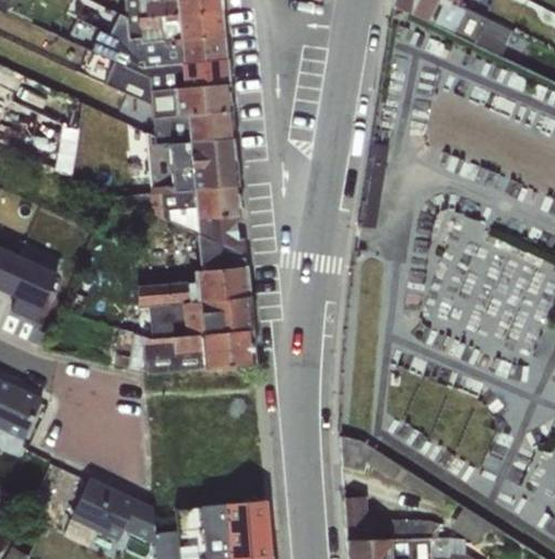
[(177,0),(125,0),(127,12),(117,15),(118,36),(102,30),(93,51),(115,60),(106,83),(107,84),(153,105),(155,120),(186,117),(184,88),(181,63),(180,37),(178,13),(177,0)]
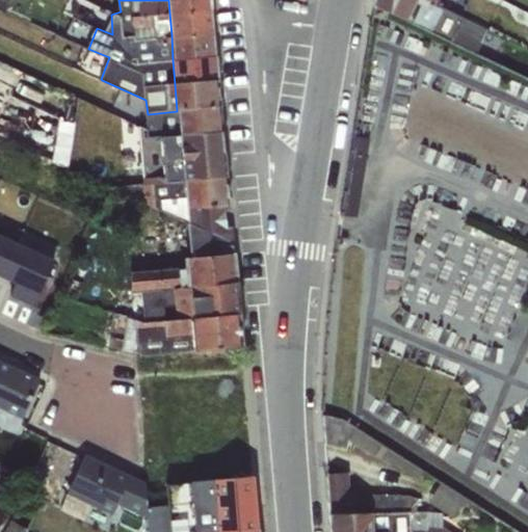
[(212,0),(168,0),(169,12),(213,8),(212,0)]
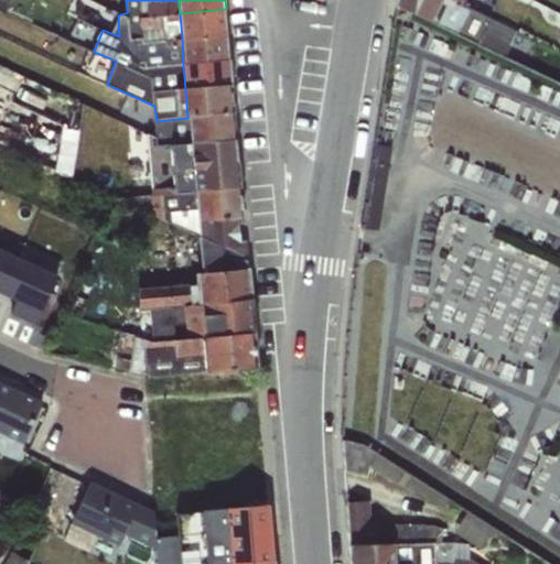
[(469,8),(451,0),(398,0),(398,7),(507,57),(519,31),(469,8)]
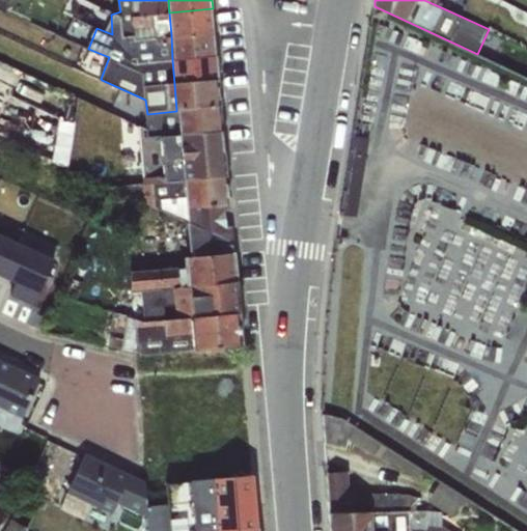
[(213,8),(169,12),(171,35),(216,33),(213,8)]
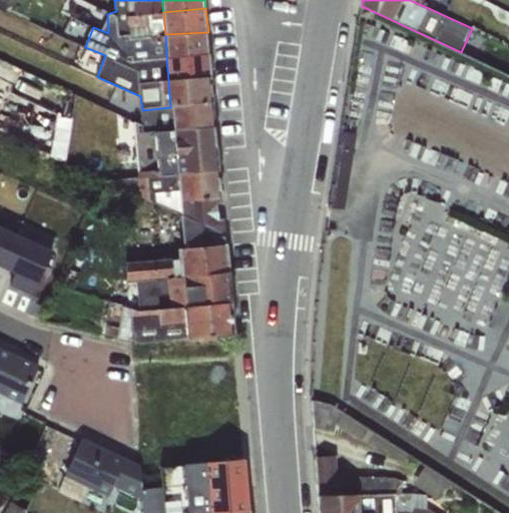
[(208,32),(165,34),(166,58),(210,55),(208,32)]
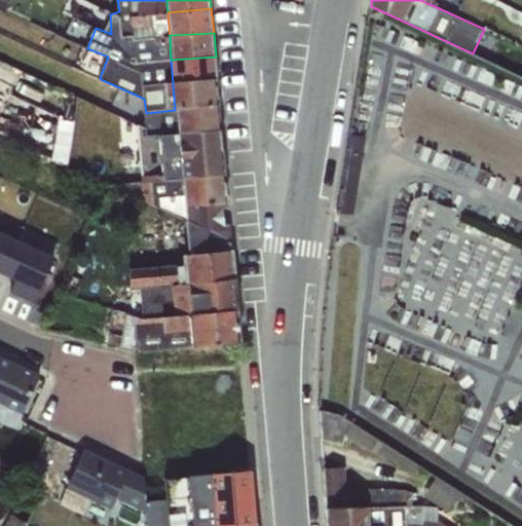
[(216,57),(171,60),(173,83),(218,79),(216,57)]
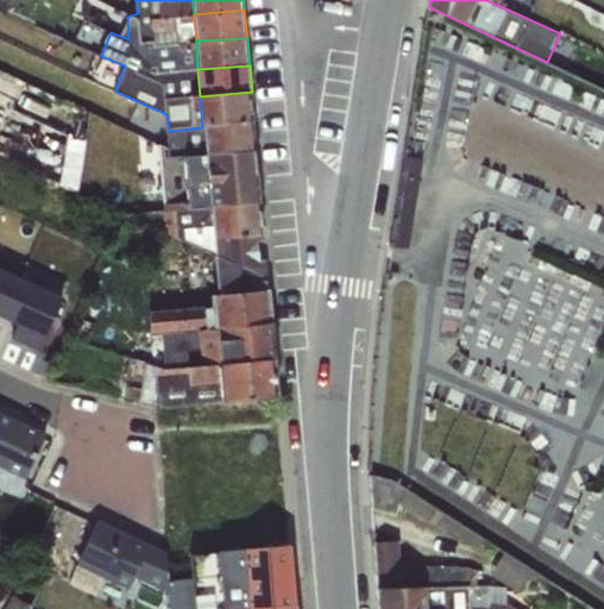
[(252,92),(200,96),(202,127),(255,121),(252,92)]
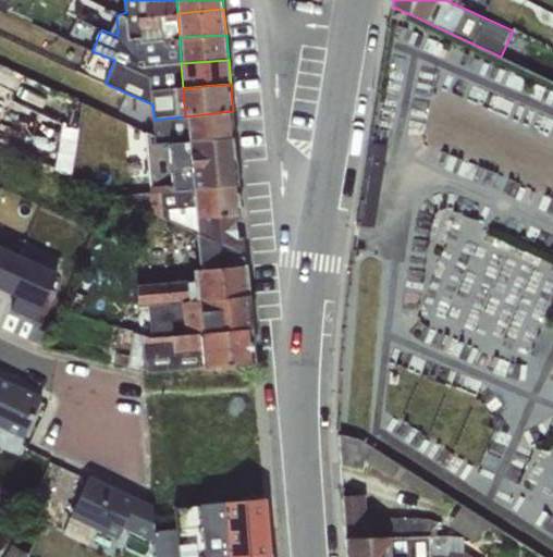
[(185,116),(155,120),(157,146),(235,138),(233,111),(185,116)]
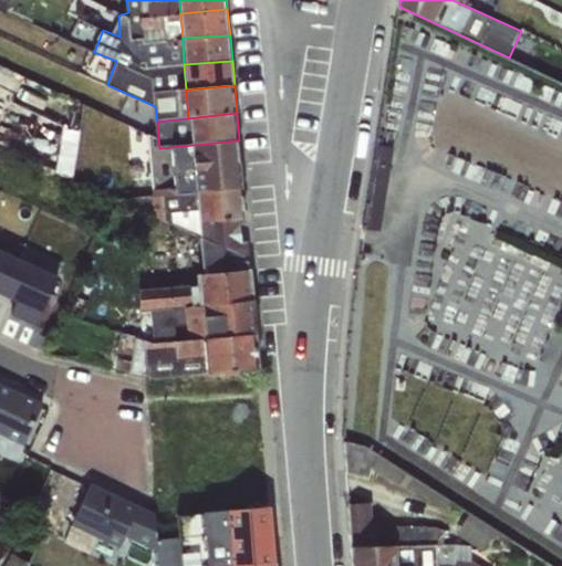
[(194,174),(242,169),(239,140),(159,148),(160,168),(194,174)]
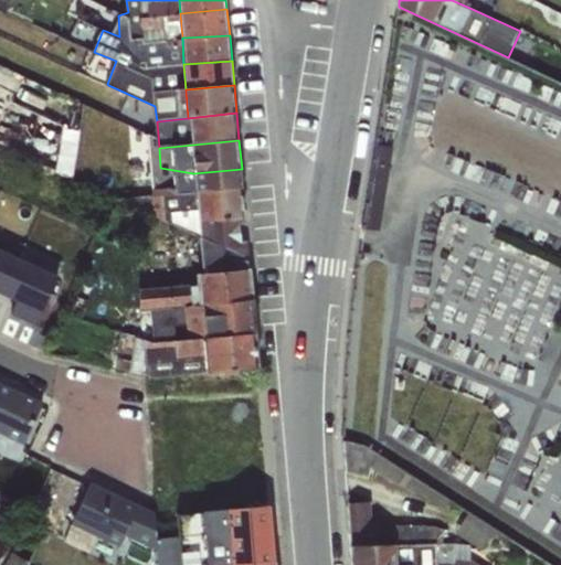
[(193,173),(160,168),(156,168),(154,194),(120,199),(202,238),(204,272),(251,269),(242,169),(193,173)]
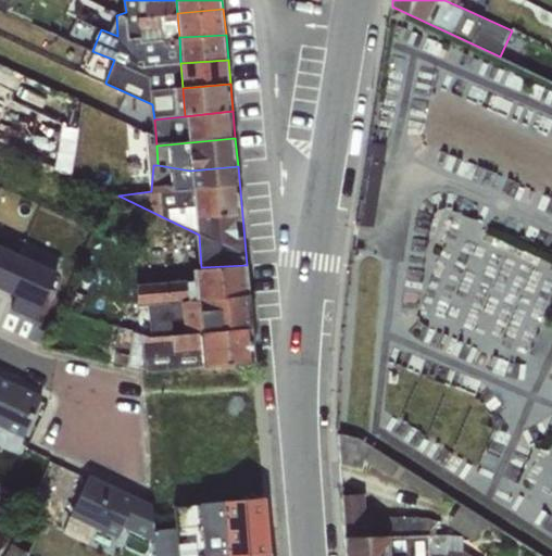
[(0,281),(25,291),(19,308),(44,318),(65,262),(0,236),(0,281)]
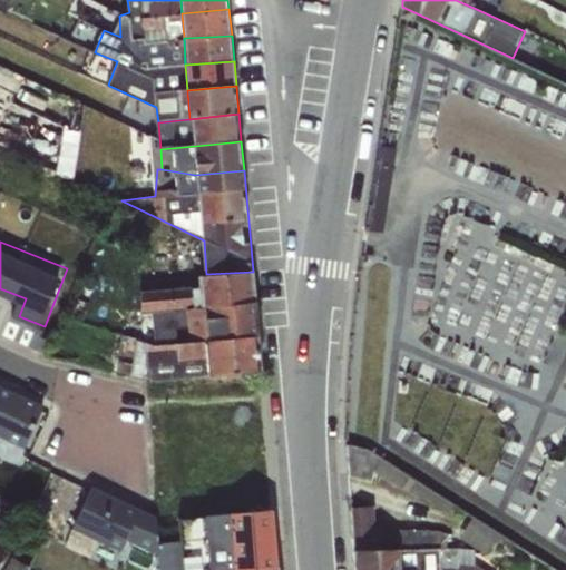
[(253,272),(206,274),(199,277),(201,285),(142,293),(144,313),(154,315),(255,303),(253,272)]
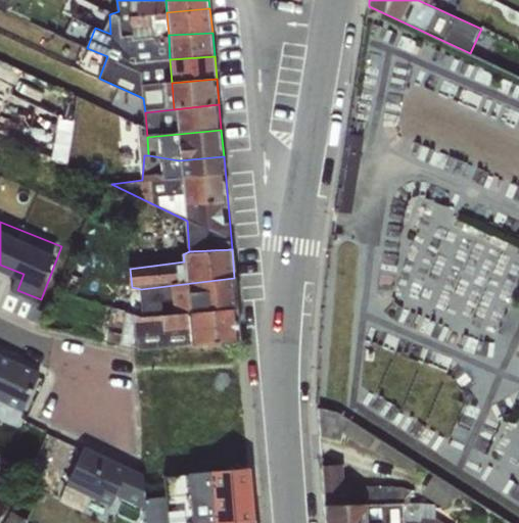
[(0,282),(16,288),(20,275),(0,267),(0,282)]
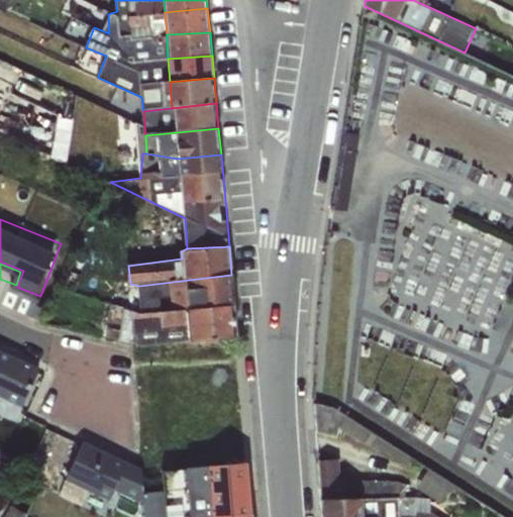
[(231,275),(139,286),(140,311),(234,306),(231,275)]
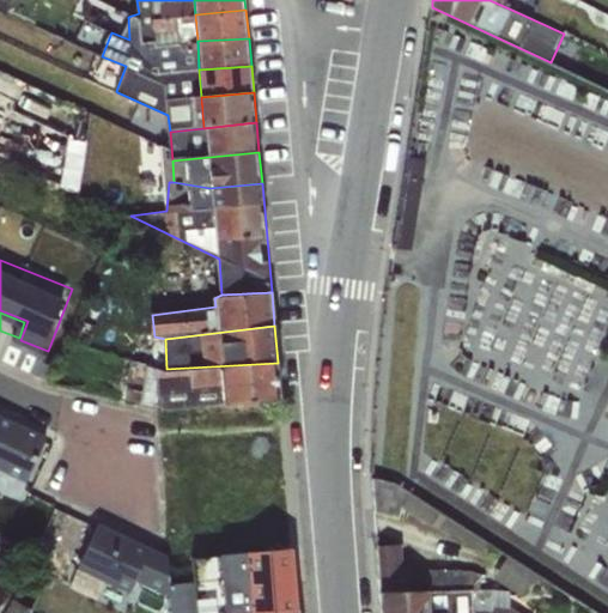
[(278,363),(166,369),(134,362),(129,380),(146,386),(145,392),(132,389),(132,401),(172,408),(281,399),(278,363)]
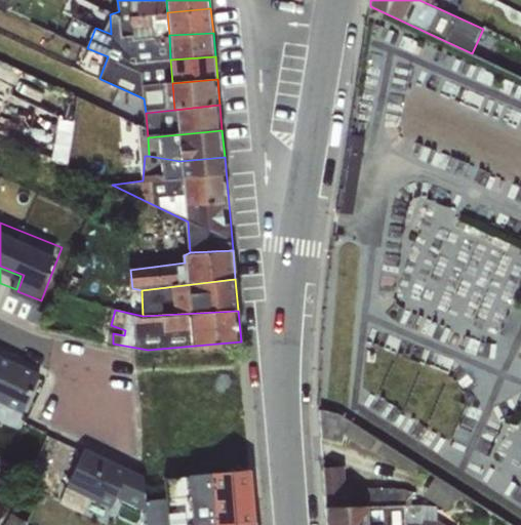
[(48,370),(0,349),(0,396),(31,410),(48,370)]
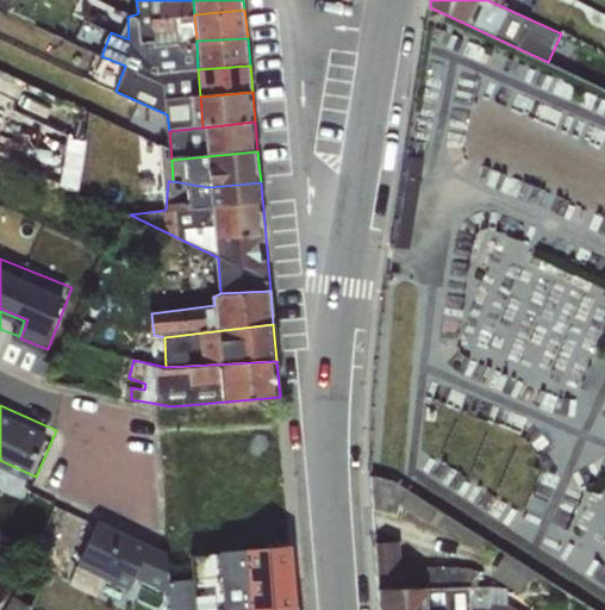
[(388,440),(380,487),(403,492),(409,458),(399,456),(401,442),(388,440)]
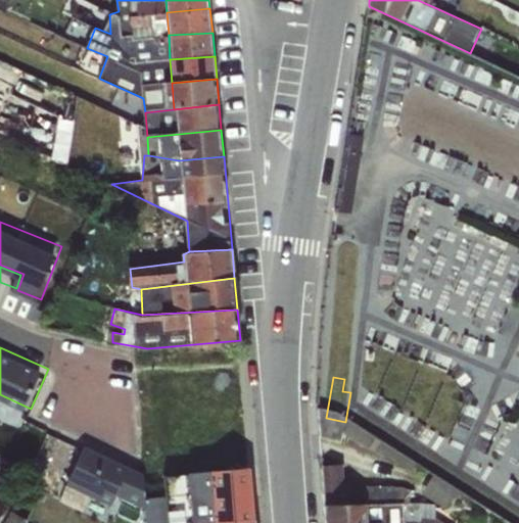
[(147,497),(156,469),(86,446),(74,486),(119,500),(122,489),(147,497)]
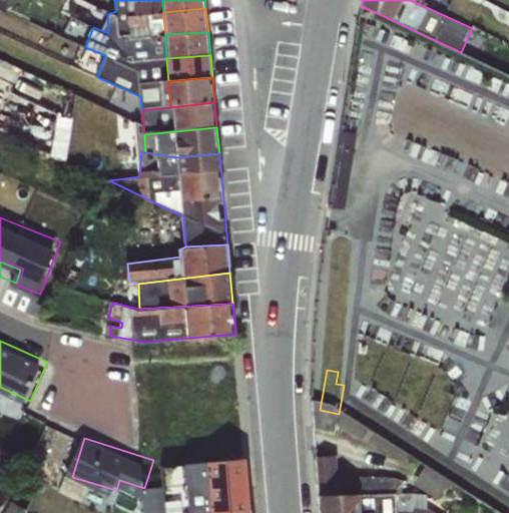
[(322,512),(437,512),(434,511),(416,508),(416,496),(406,493),(403,478),(350,475),(348,467),(341,467),(338,456),(318,457),(322,512)]
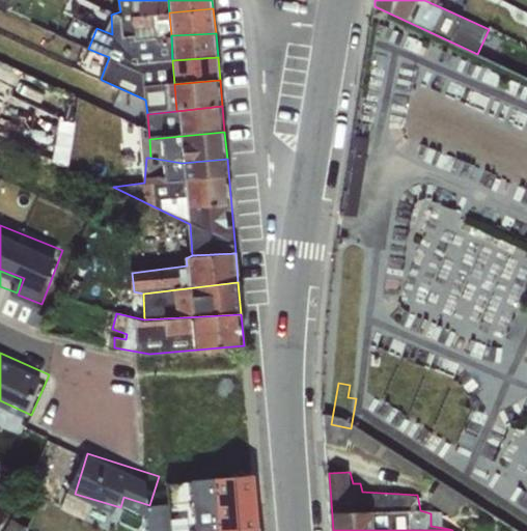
[(237,530),(260,529),(258,499),(148,506),(150,530),(237,530)]
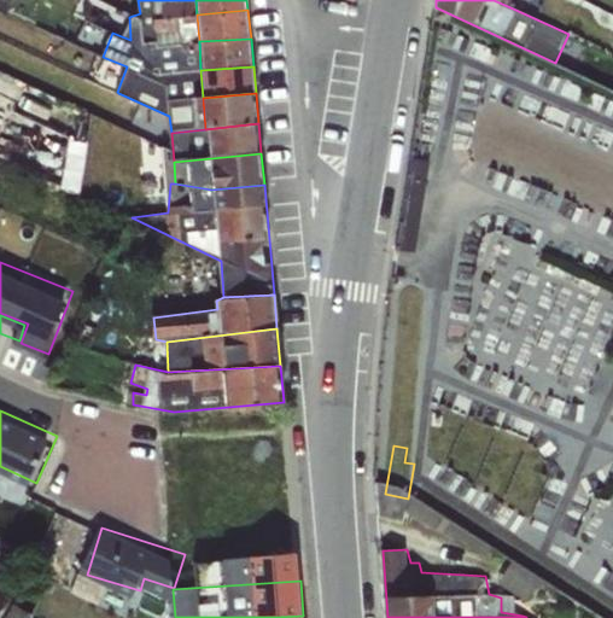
[(34,617),(39,610),(19,601),(11,617),(34,617)]
